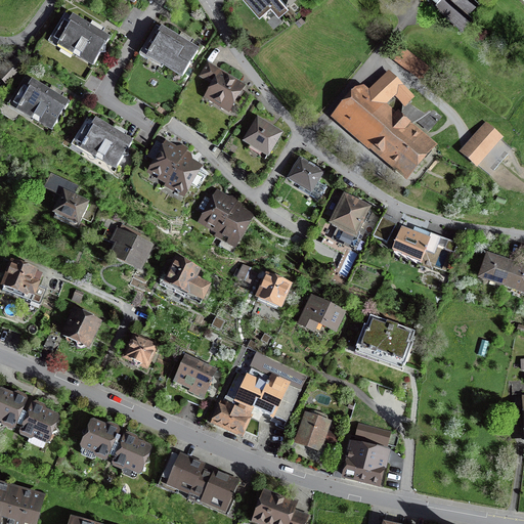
[(249,0),(262,14),(270,6),(275,12),(276,13),(287,5),(281,0),(249,0)]
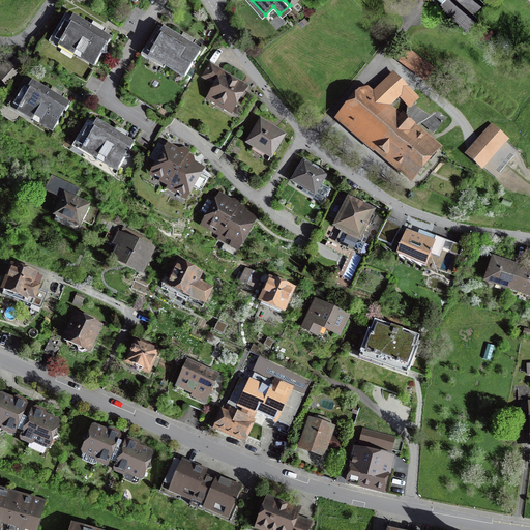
[(481,0),(435,0),(467,29),(477,18),(473,13),(483,2),(481,0)]
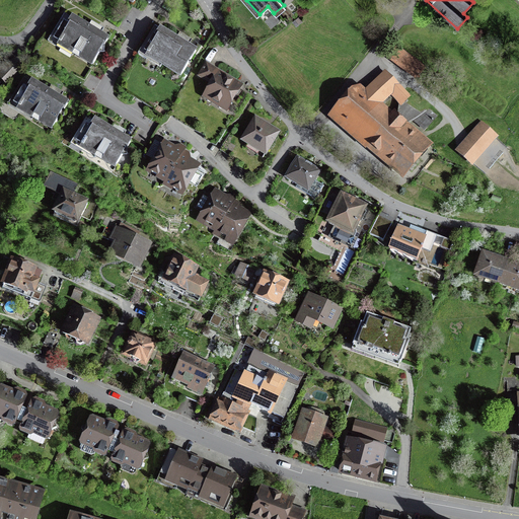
[(107,41),(99,35),(103,28),(91,21),(87,28),(71,18),(72,15),(66,12),(48,42),(72,56),(73,54),(92,66),(93,64),(107,41)]
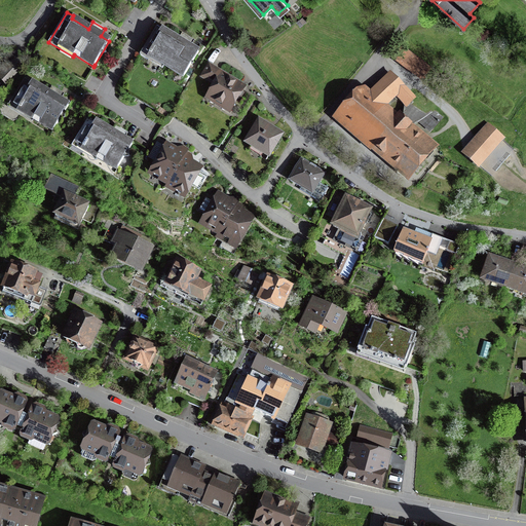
[(277,13),(276,12),(268,21),(274,28),(279,25),(284,21),(277,13)]
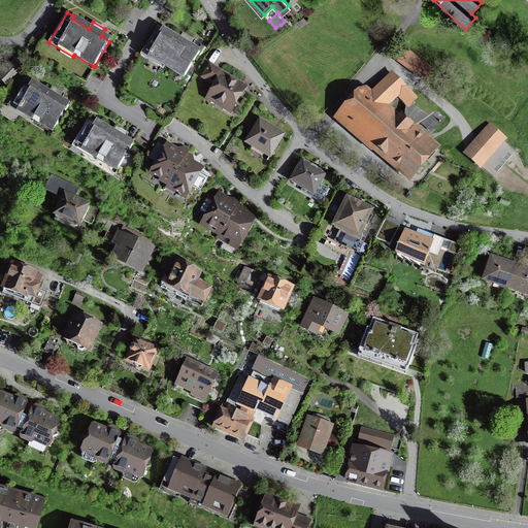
[(183,33),(178,40),(162,30),(163,28),(159,25),(140,55),(163,69),(164,66),(184,78),(185,76),(199,53),(191,47),(195,41),(183,33)]
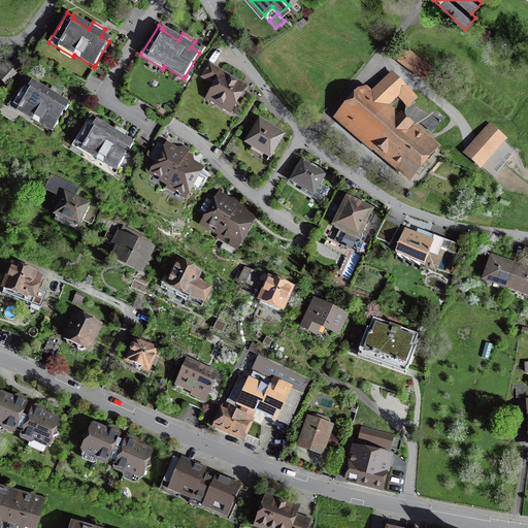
[(399,43),(391,56),(424,80),(433,68),(399,43)]
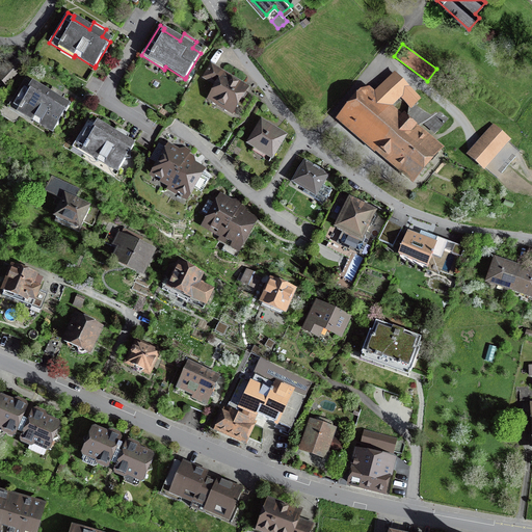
[(18,60),(1,69),(0,69),(0,79),(5,84),(23,65),(18,60)]
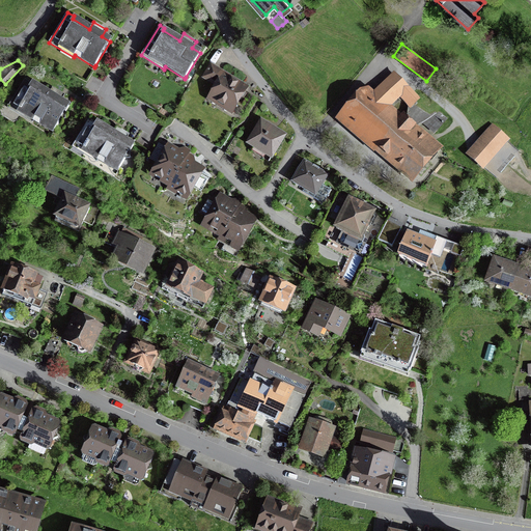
[(232,111),(245,91),(236,86),(238,84),(231,80),(230,82),(214,73),(217,68),(211,64),(203,78),(217,86),(210,98),(219,103),(217,105),(222,108),(224,106),(232,111)]
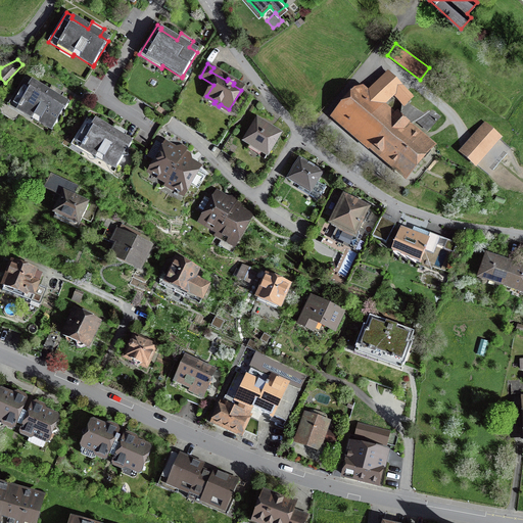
[(52,131),(53,129),(70,101),(61,96),(63,93),(51,86),(50,89),(33,79),(32,81),(26,77),(7,106),(32,122),(34,120),(52,131)]
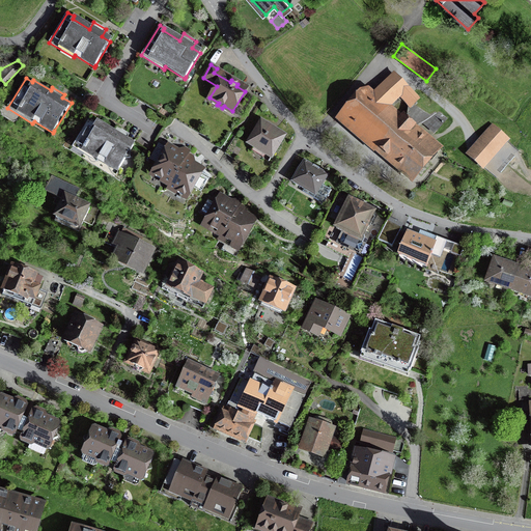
[(393,79),(376,98),(388,107),(398,95),(412,107),(417,101),(393,79)]
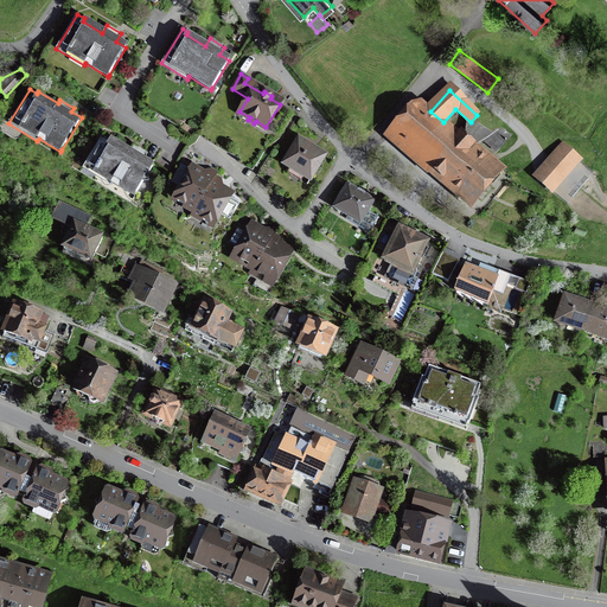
[(461,135),(460,136),(443,122),(430,112),(419,101),(413,106),(391,132),(472,200),(498,171),(473,149),(474,147),(461,135)]
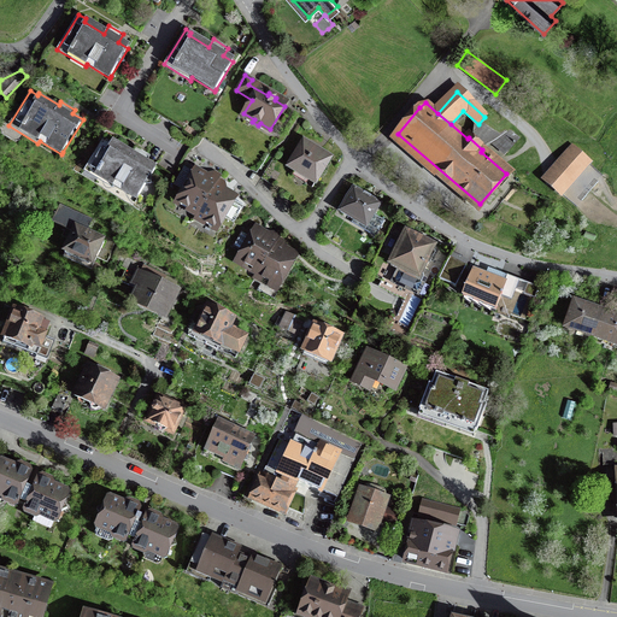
[(494,141),(506,152),(519,137),(510,129),(494,141)]
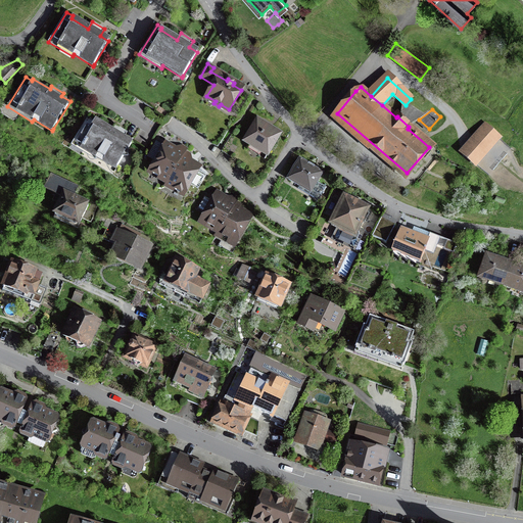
[(113,128),(97,117),(95,119),(89,114),(70,145),(95,159),(97,157),(115,170),(117,167),(134,140),(126,135),(127,132),(115,125),(113,128)]
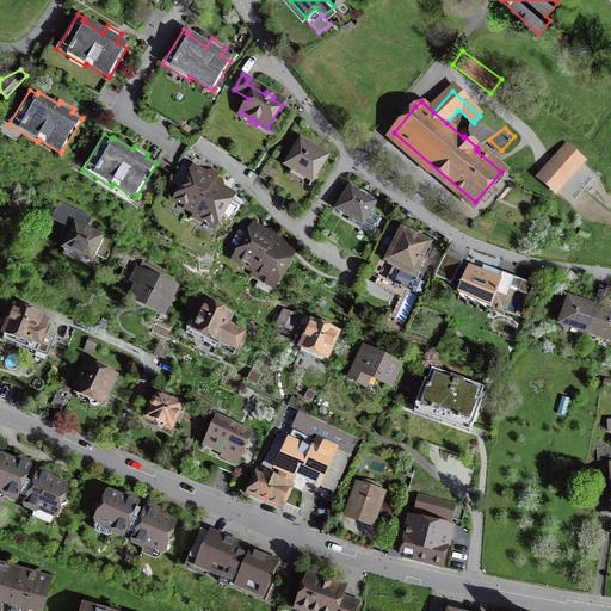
[(303,181),(307,176),(313,179),(326,158),(316,152),(319,149),(312,144),(310,148),(301,142),(288,164),(294,167),(290,173),(303,181)]
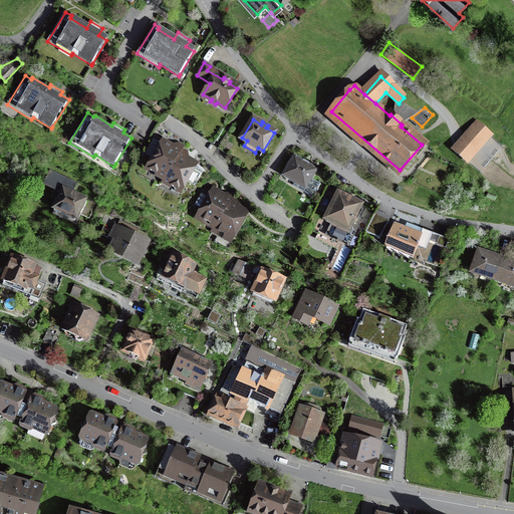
[(479,124),(456,151),(466,160),(489,134),(479,124)]
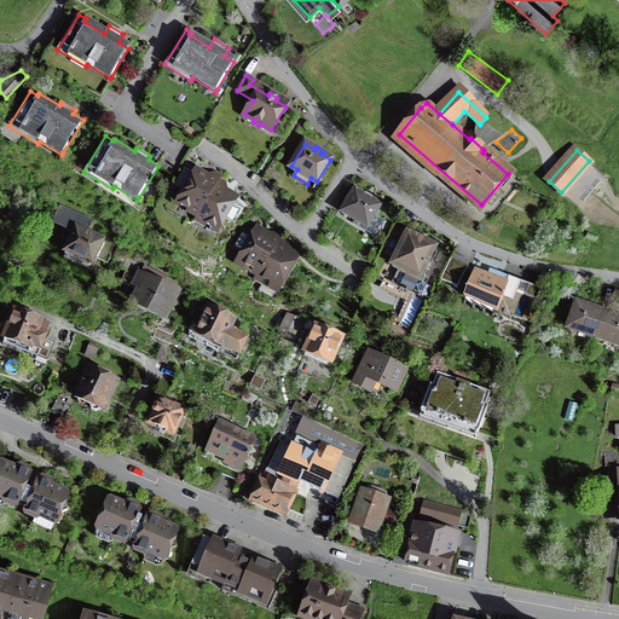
[(186,191),(196,174),(185,168),(175,185),(186,191)]
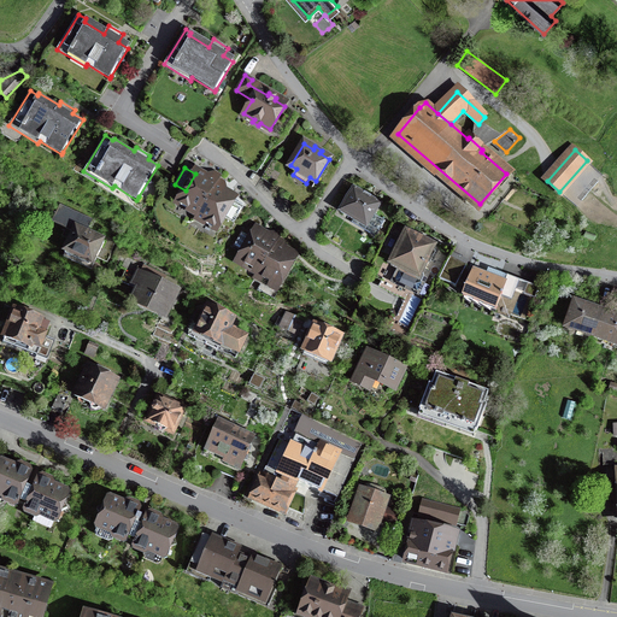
[(178,203),(198,215),(219,177),(221,175),(216,172),(211,180),(197,171),(195,174),(186,191),(178,203)]
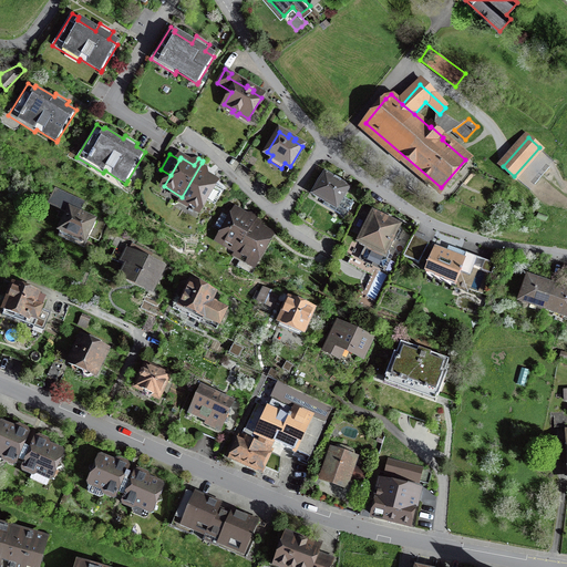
[(206,166),(202,163),(182,197),(181,199),(198,209),(205,198),(214,204),(224,188),(214,183),(215,181),(202,173),(206,166)]
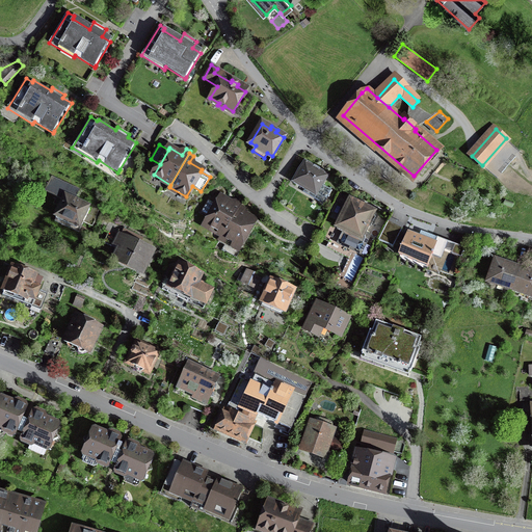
[(323,184),(329,174),(304,159),(291,181),(304,189),(316,195),(323,184)]
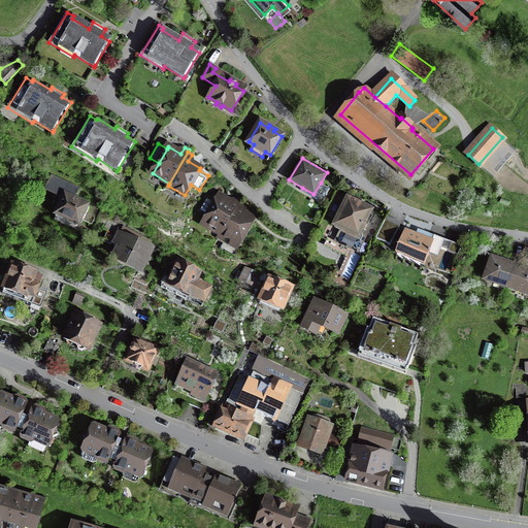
[(45,190),(54,194),(53,196),(55,197),(52,204),(61,208),(58,215),(55,220),(78,231),(84,221),(92,224),(96,216),(88,211),(90,207),(73,200),(78,190),(70,186),(52,176),(45,190)]
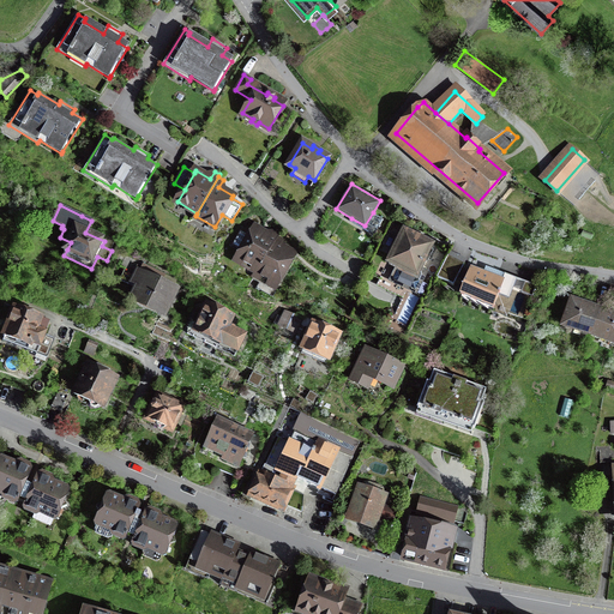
[(350,221),(373,235),(384,218),(373,212),(365,226),(351,218),(350,221)]
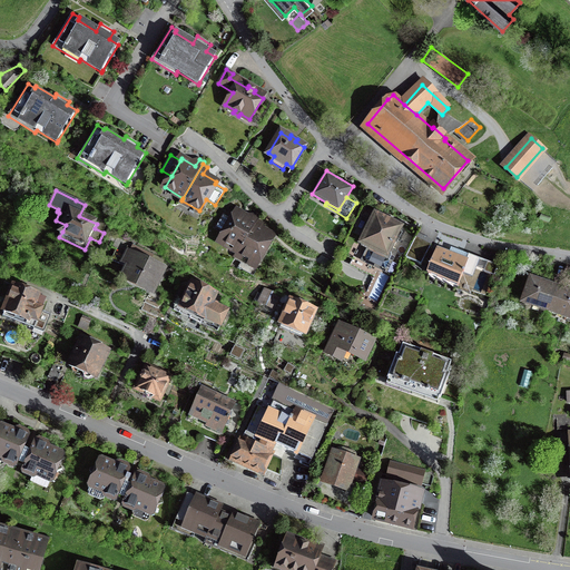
[(362,215),(370,219),(373,213),(365,209),(362,215)]
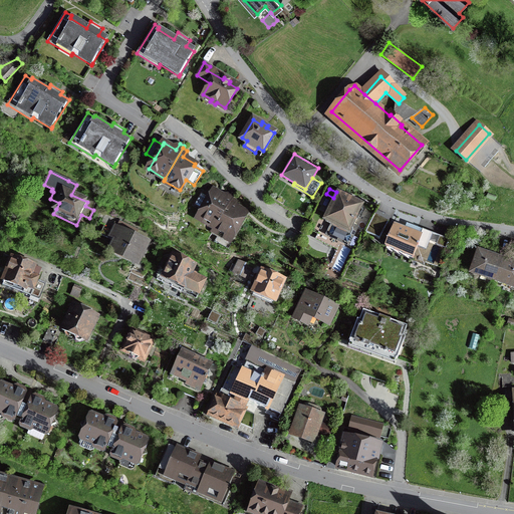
[(216,226),(232,198),(233,196),(229,194),(226,199),(214,192),(210,198),(201,193),(195,205),(203,210),(199,217),(215,226),(214,229),(216,226)]
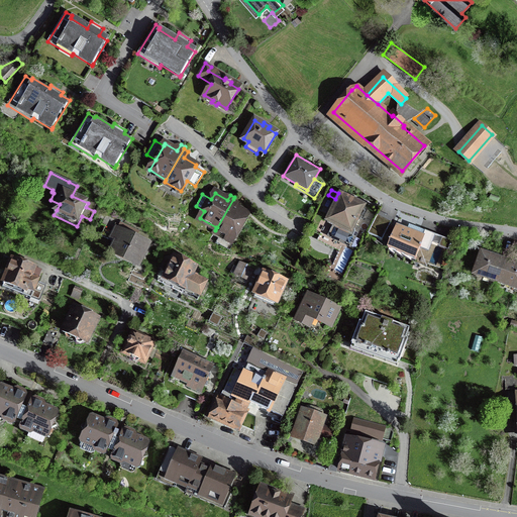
[(329,236),(350,246),(358,229),(353,226),(364,206),(340,194),(327,220),(335,224),(329,236)]
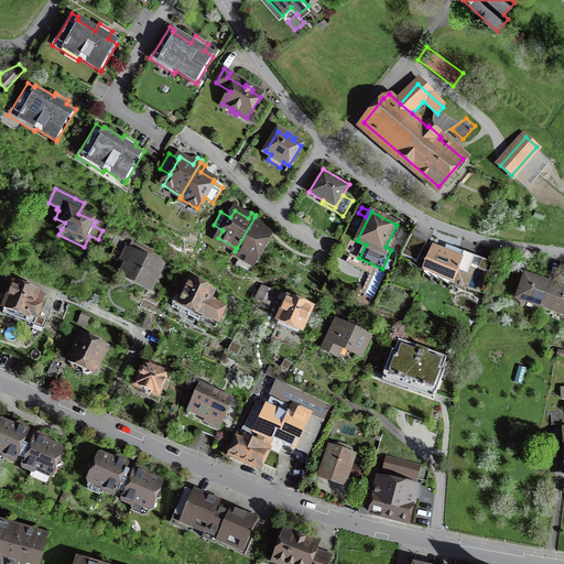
[(237,248),(235,251),(252,261),(269,234),(256,226),(259,220),(255,217),(237,248)]
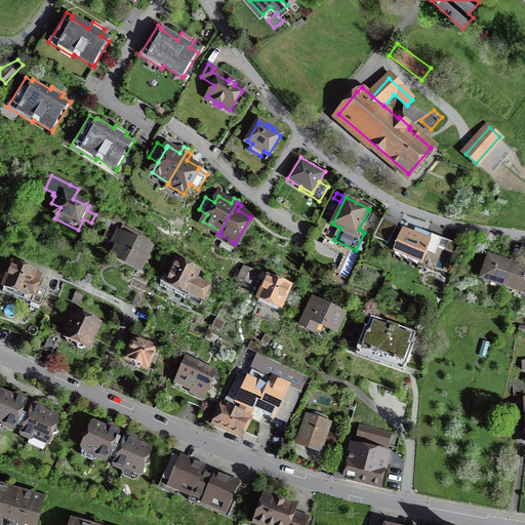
[(388,244),(397,226),(382,218),(373,237),(388,244)]
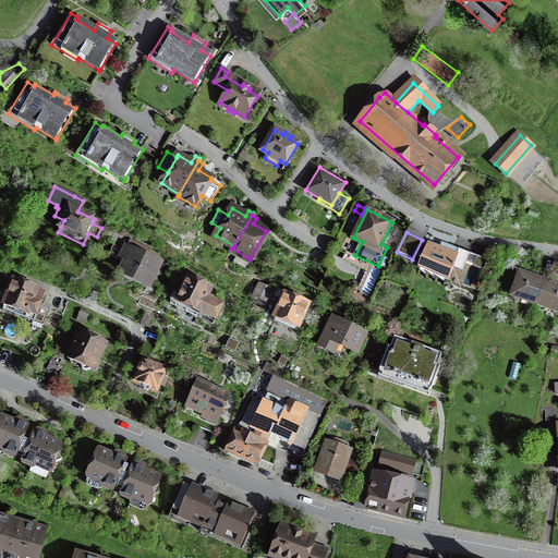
[(157,264),(145,257),(149,250),(130,240),(128,246),(125,245),(120,256),(129,259),(123,271),(148,283),(157,264)]
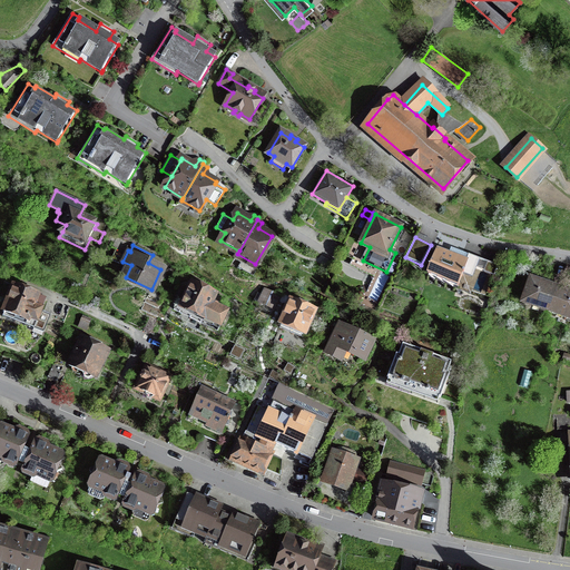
[(467,259),(436,248),(428,273),(459,285),(463,274),(472,277),(480,258),(469,254),(467,259)]
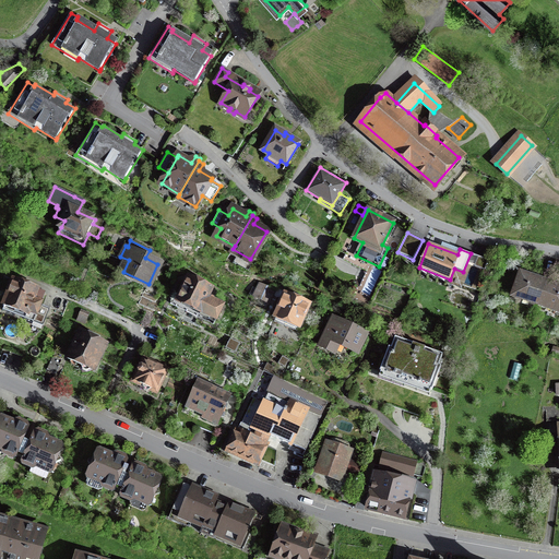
[(474,266),(485,270),(488,261),(478,257),(474,266)]
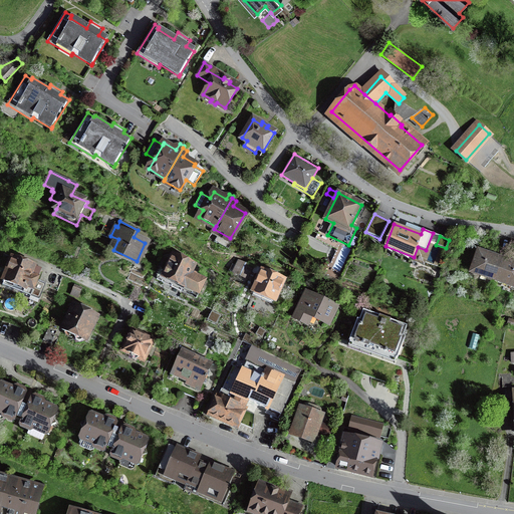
[(476,274),(495,281),(502,260),(493,256),(493,255),(489,254),(489,255),(479,251),(476,260),(480,262),(476,274)]
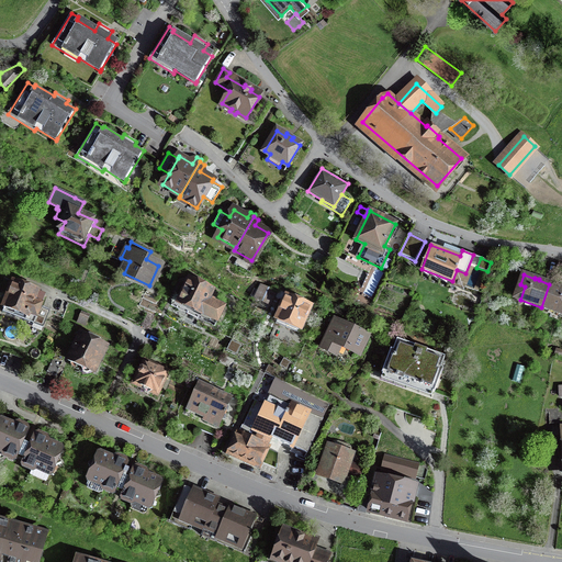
[(171,305),(215,326),(224,307),(214,302),(218,293),(190,280),(181,296),(177,294),(171,305)]
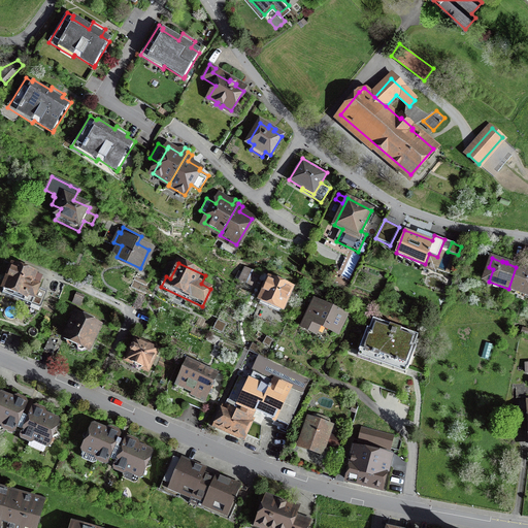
[(38,288),(42,276),(9,264),(5,274),(9,275),(2,292),(40,307),(46,291),(38,288)]
